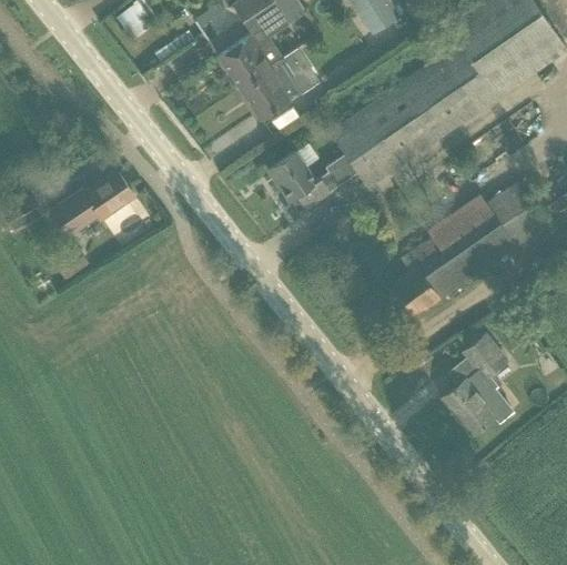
[(281,61),(267,39),(305,13),(296,0),(241,0),(232,7),(252,37),(219,59),(261,122),(301,96),(279,62),(281,61)]
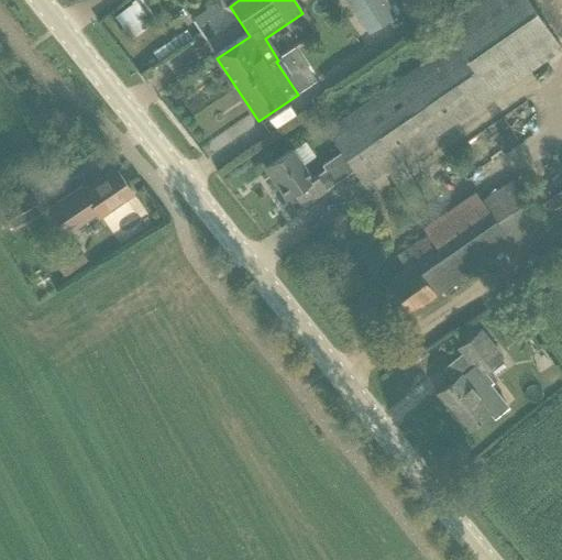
[(328,133),(355,173),(365,187),(561,52),(561,50),(527,0),(467,0),(438,21),(453,45),(328,133)]
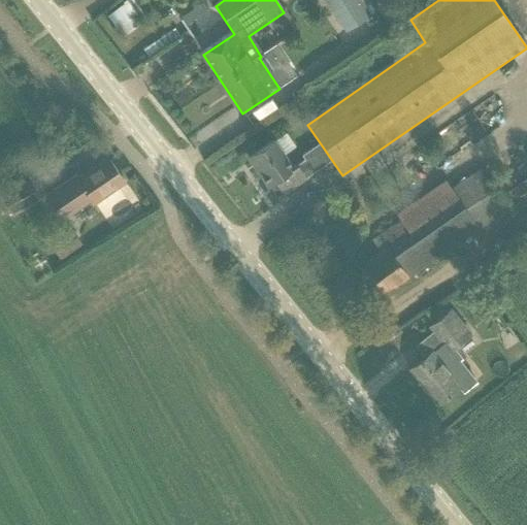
[(323,0),(346,33),(379,11),(370,0),(323,0)]
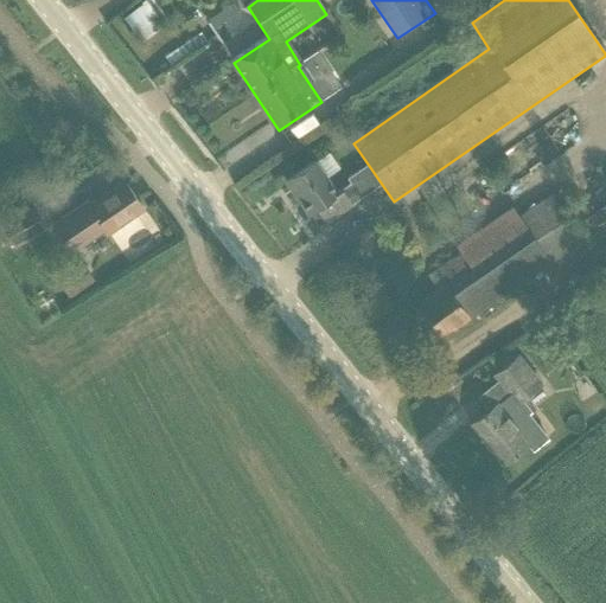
[(125,13),(135,43),(165,32),(154,2),(125,13)]
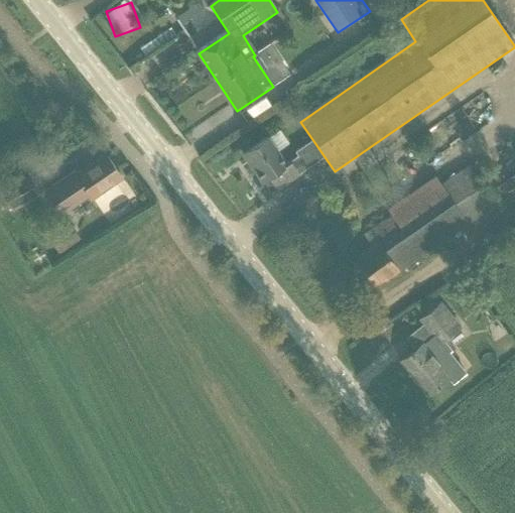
[(153,75),(197,53),(188,36),(145,58),(153,75)]
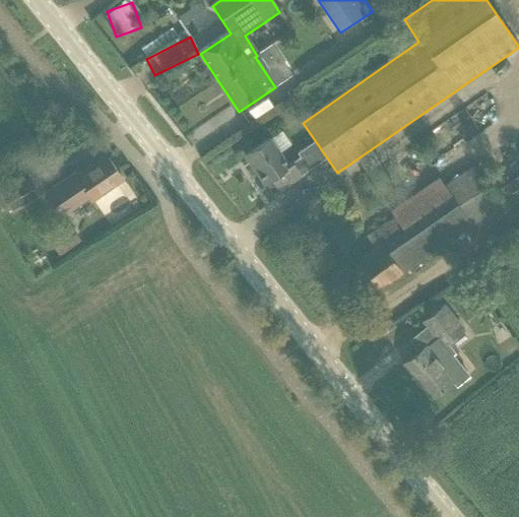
[(265,185),(272,181),(280,193),(309,173),(301,159),(289,167),(270,139),(245,156),(265,185)]
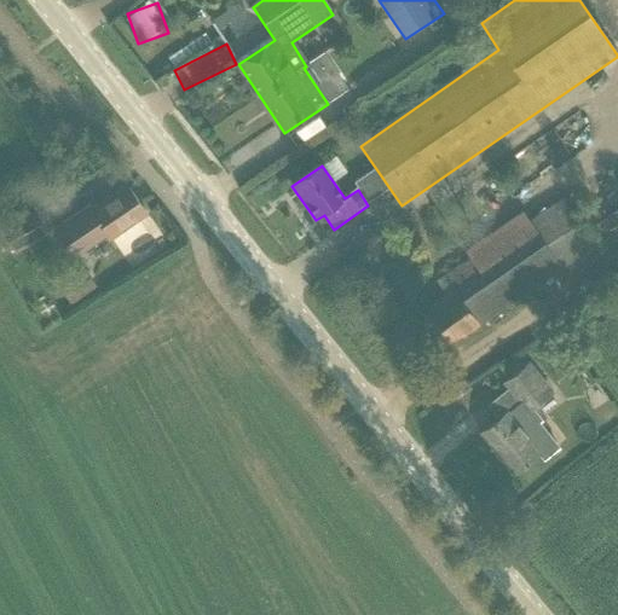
[(53,233),(73,260),(108,236),(110,239),(146,215),(128,189),(92,213),(90,208),(53,233)]
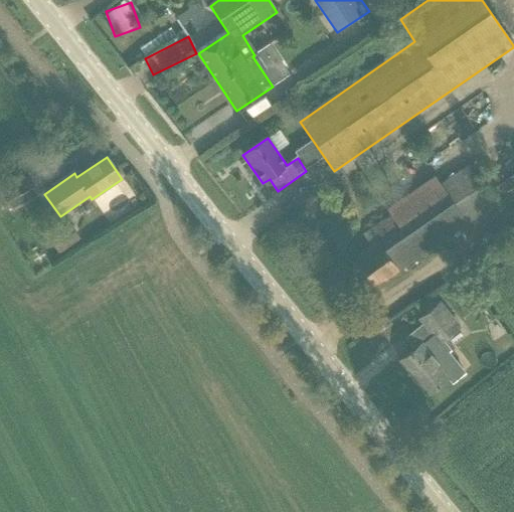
[(345,269),(364,296),(497,205),(471,168),(443,187),(437,179),(389,212),(392,216),(374,228),(374,229),(364,236),(373,249),(345,269)]
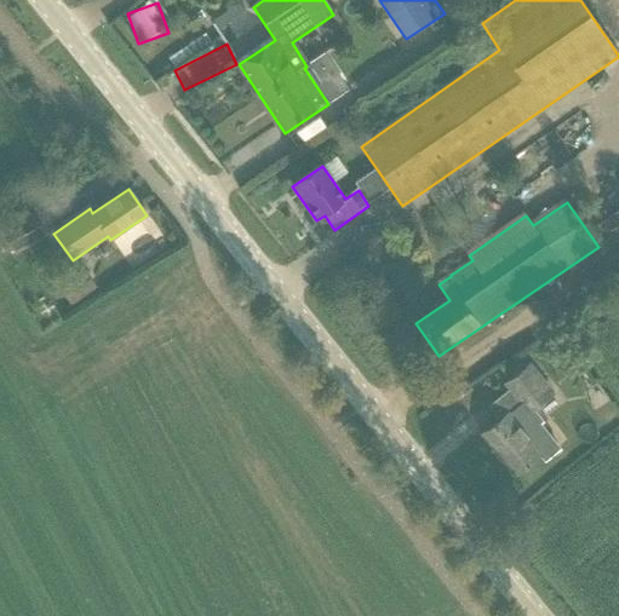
[(34,212),(1,229),(16,254),(49,237),(34,212)]
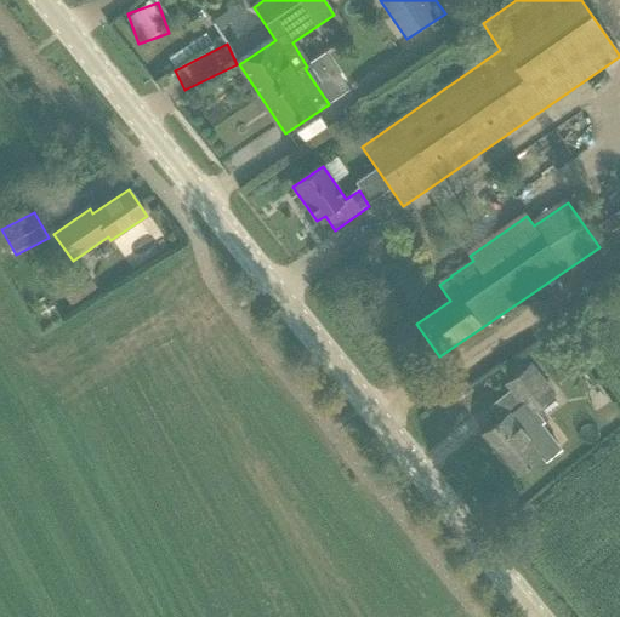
[(15,252),(1,229),(0,230),(0,256),(1,260),(15,252)]
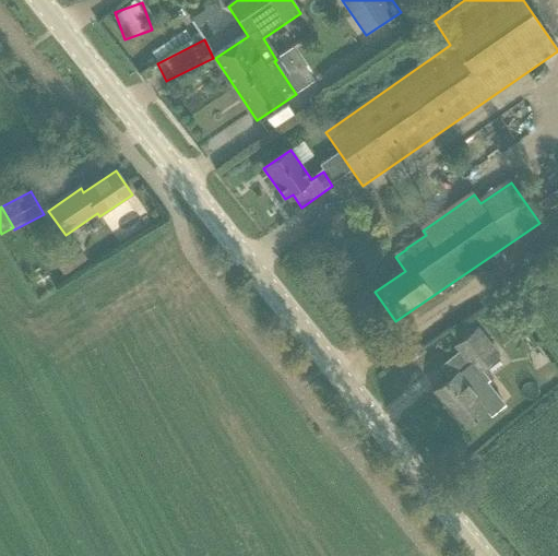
[(488,412),(470,388),(481,379),(477,375),(500,357),(478,330),(455,349),(470,366),(459,375),(459,374),(435,393),(464,430),(488,412)]
